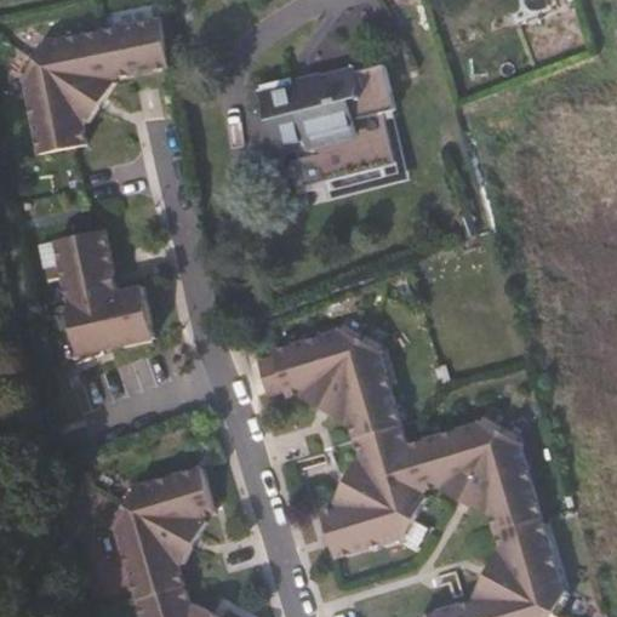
[(110,84),(104,78),(165,66),(160,20),(50,41),(47,40),(18,80),(21,83),(35,154),(83,144),(78,118),(85,123),(110,84)]
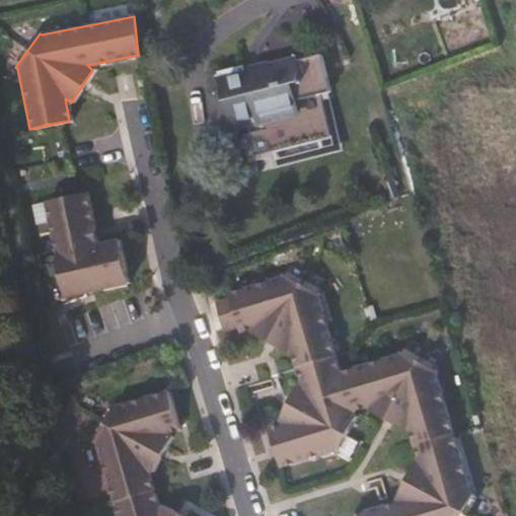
[(300,79),(294,57),(269,62),(269,65),(243,70),(242,65),(218,70),(224,96),(289,81),(300,79)]
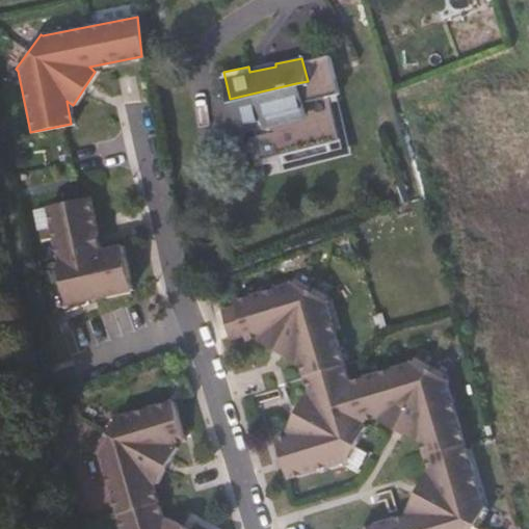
[(305,118),(296,83),(230,99),(236,126),(262,120),(264,128),(305,118)]
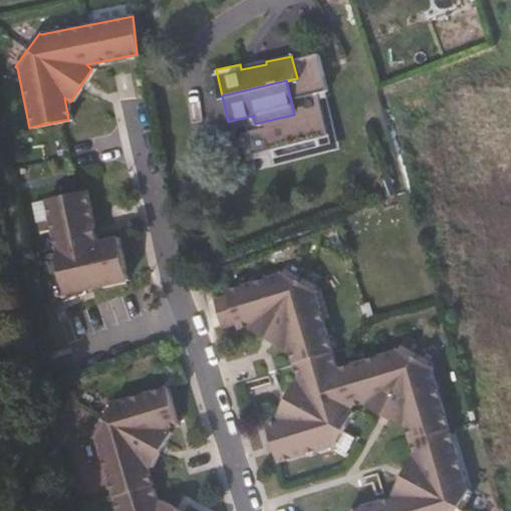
[(126,280),(116,238),(95,242),(84,191),(43,200),(55,252),(53,252),(63,294),(126,280)]
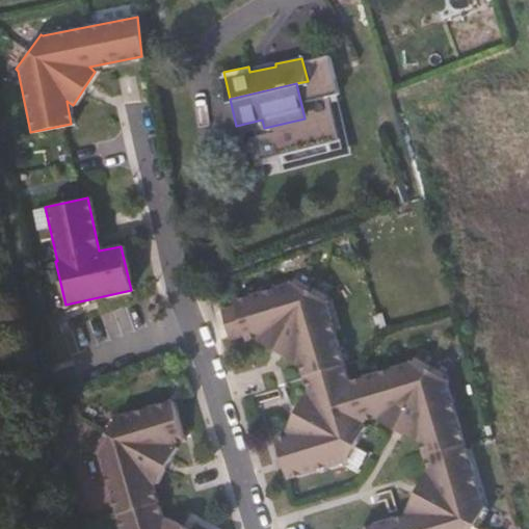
[(481,504),(445,381),(445,378),(410,361),(347,381),(337,345),(324,303),(325,300),(289,282),(287,284),(233,299),(234,306),(219,310),(227,338),(243,335),(244,339),(261,335),(257,341),(293,361),(297,353),(310,398),(303,395),(284,430),(290,434),(274,439),(286,478),(313,470),(342,461),(345,463),(364,427),(360,424),(360,421),(381,414),(378,420),(414,440),(417,432),(430,477),(425,474),(405,509),(411,513),(361,528),(472,528),(484,505),(481,504)]
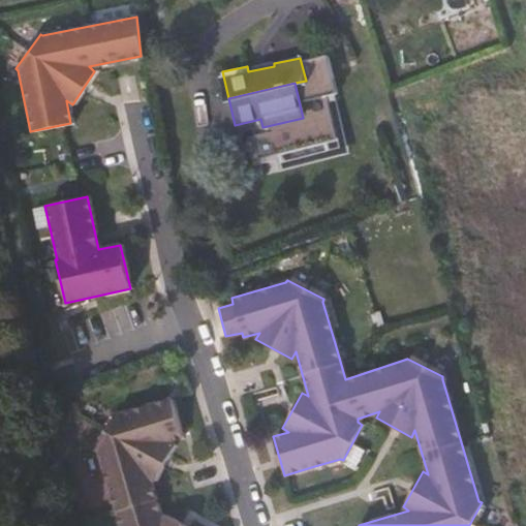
[(382,326),(378,310),(368,312),(373,329),(382,326)]
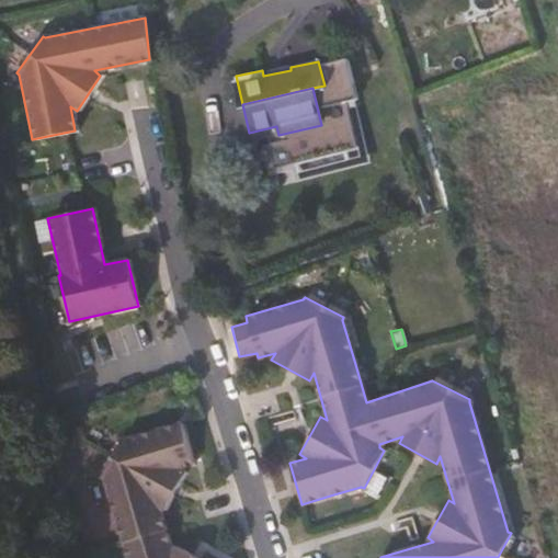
[(164,511),(185,473),(178,469),(192,465),(180,423),(125,441),(121,440),(101,477),(104,479),(123,542),(166,534),(158,508),(164,511)]
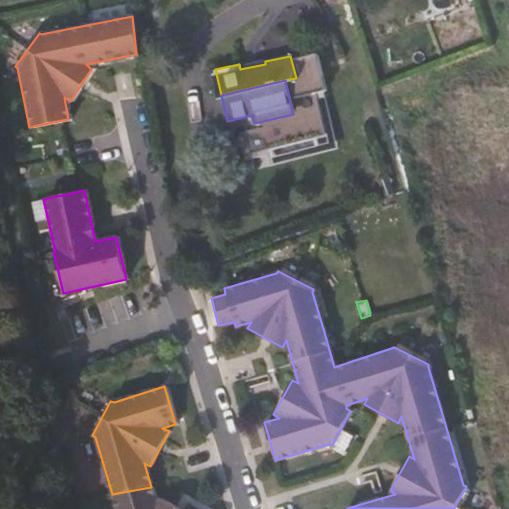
[(179,508),(160,498),(157,505),(151,487),(112,494),(116,508),(179,508)]
